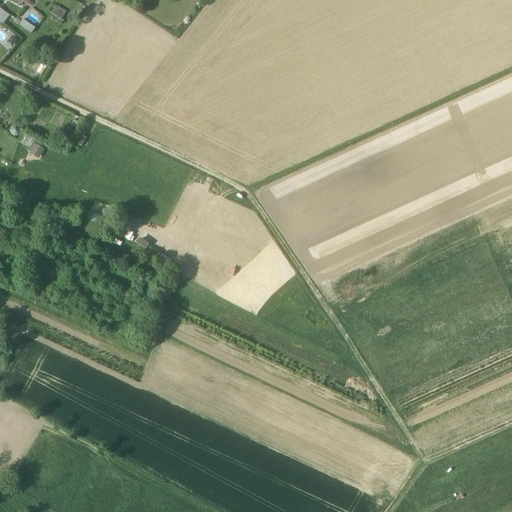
[(62,18),(66,10),(55,5),(52,14),(62,18)]
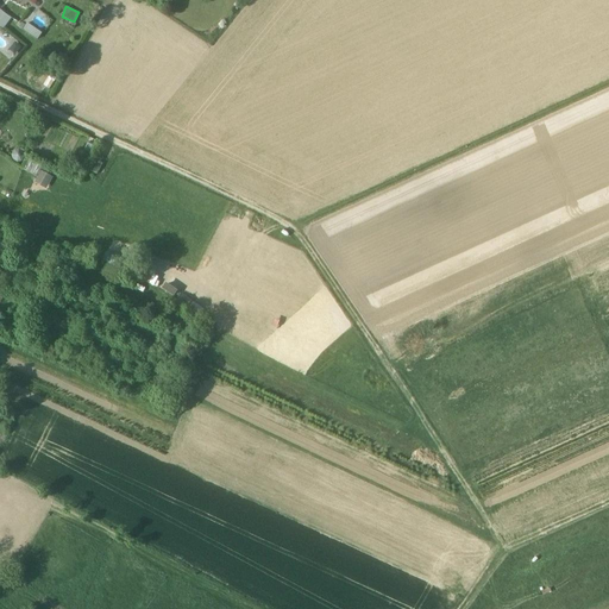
[(0,10),(0,26),(2,30),(12,19),(8,17),(0,10)]
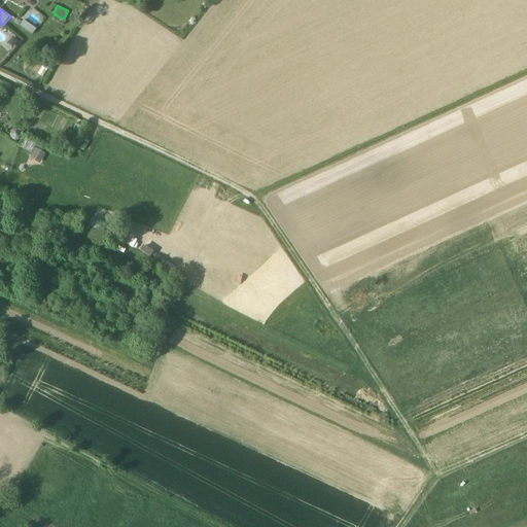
[(31,33),(35,29),(24,20),(20,25),(31,33)]
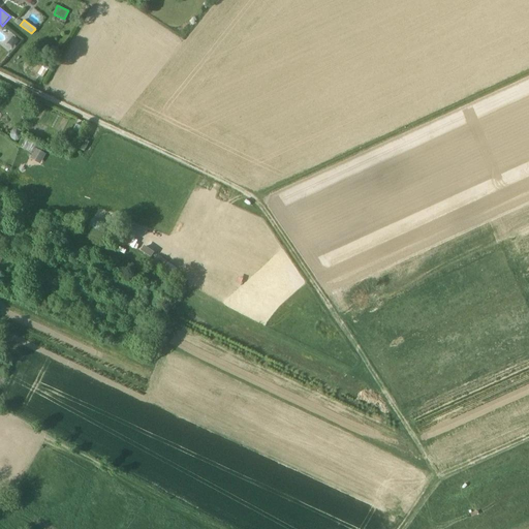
[(12,48),(17,39),(12,37),(8,45),(12,48)]
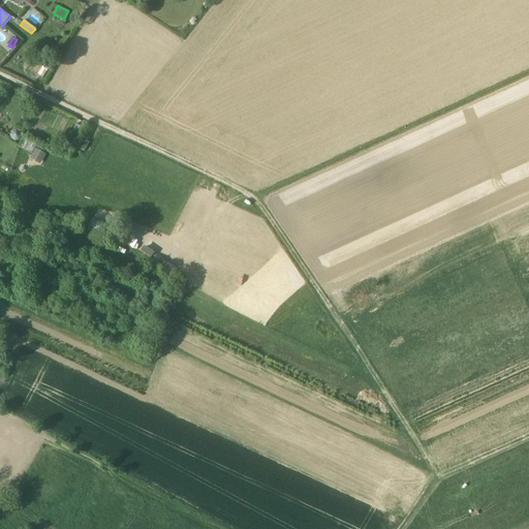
[(30,157),(40,164),(47,154),(36,148),(30,157)]
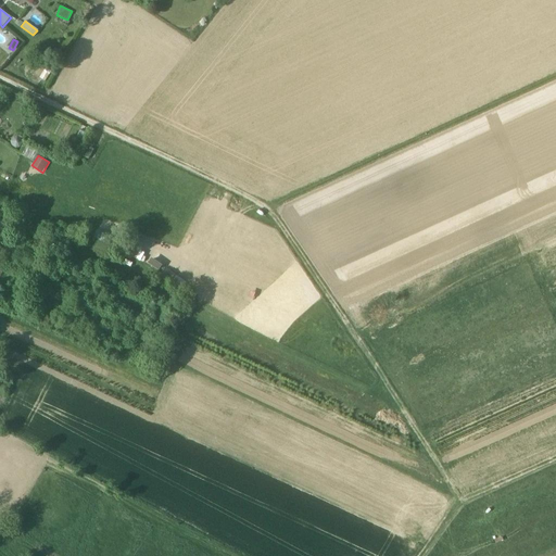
[(147,266),(158,273),(162,264),(151,257),(147,266)]
